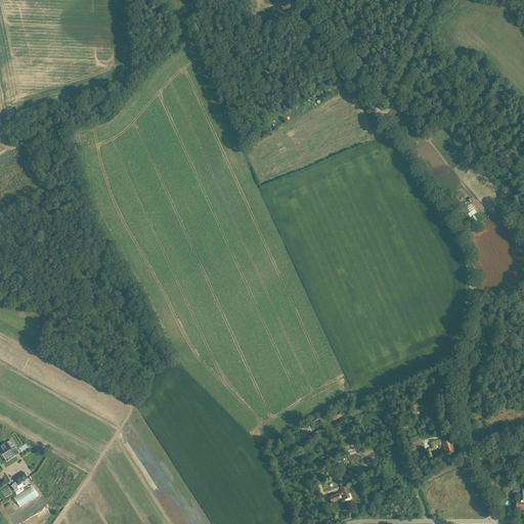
[(470,217),(477,213),(472,204),(465,208),(470,217)]
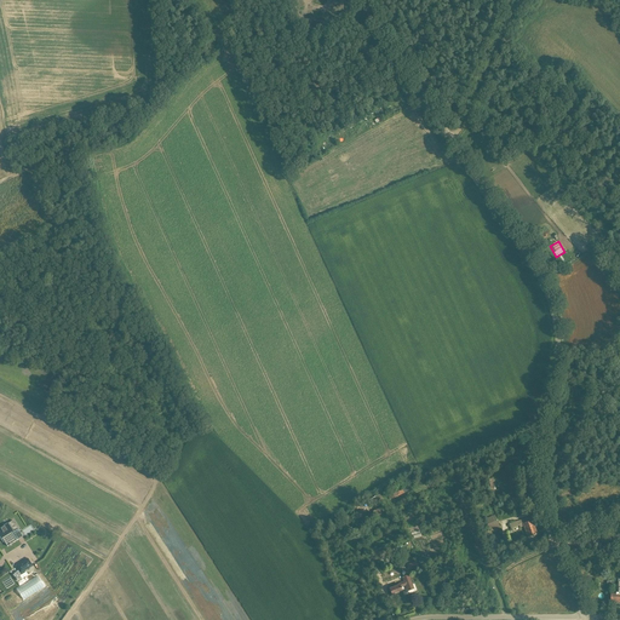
[(487,489),(497,488),(494,477),(486,480),(487,489)]
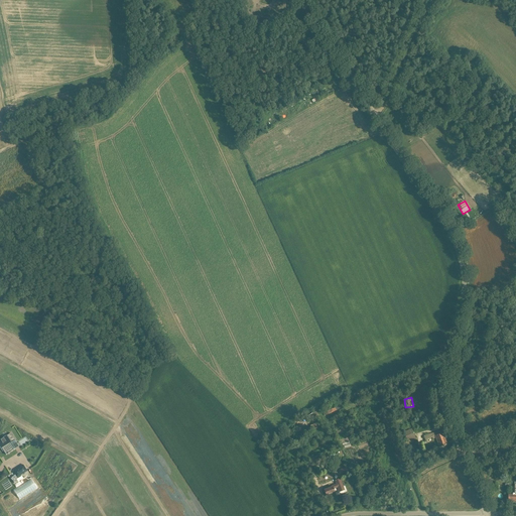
[(307,420),(318,412),(315,408),(304,416),(307,420)]
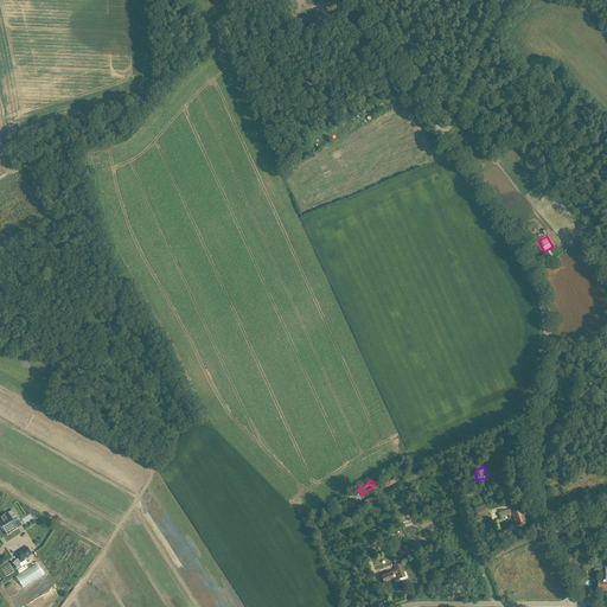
[(471,492),(479,489),(475,481),(471,484),(472,486),(466,489),(467,492),(470,491),(471,492)]
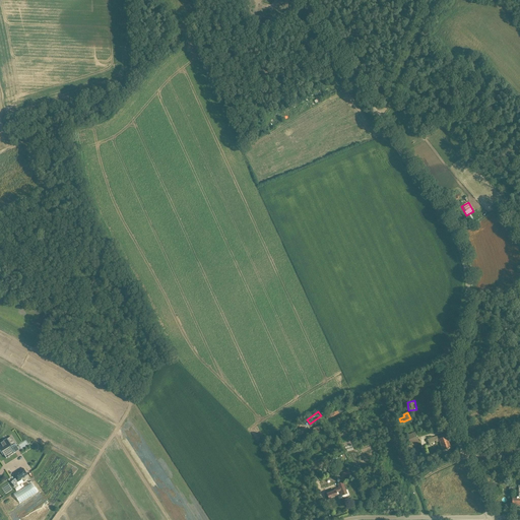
[(321,432),(318,427),(313,430),(316,435),(321,432)]
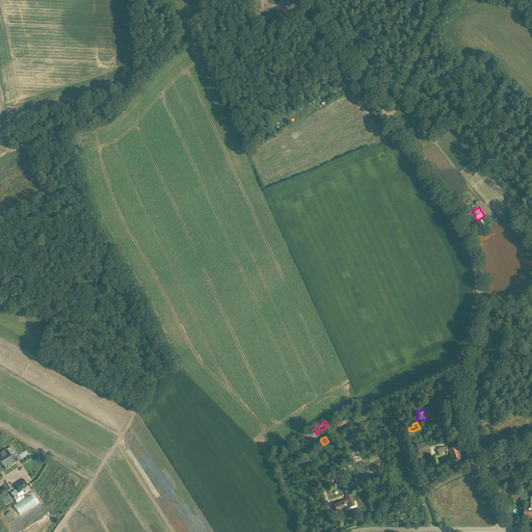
[(314,445),(310,437),(299,443),(303,450),(314,445)]
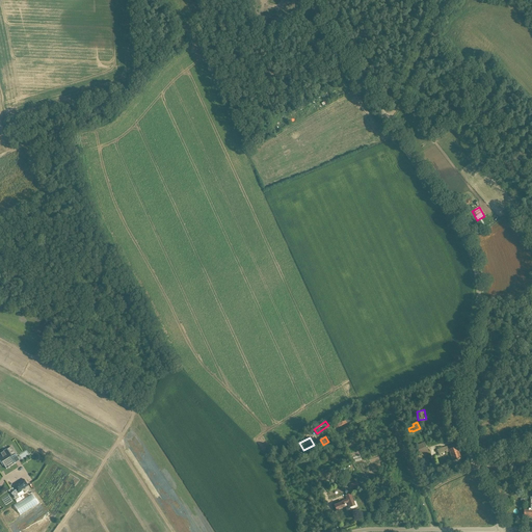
[(430,454),(424,442),(416,446),(420,455),(416,457),(417,460),(430,454)]
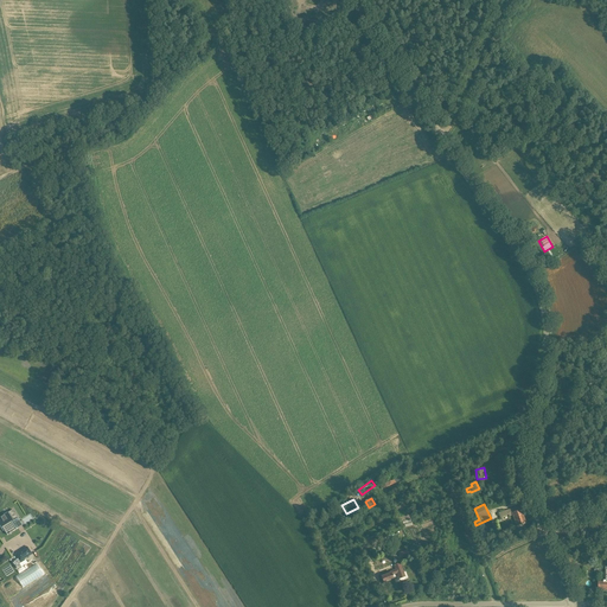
[(521,506),(499,513),(500,518),(509,515),(509,517),(512,516),(517,526),(526,523),(521,506)]
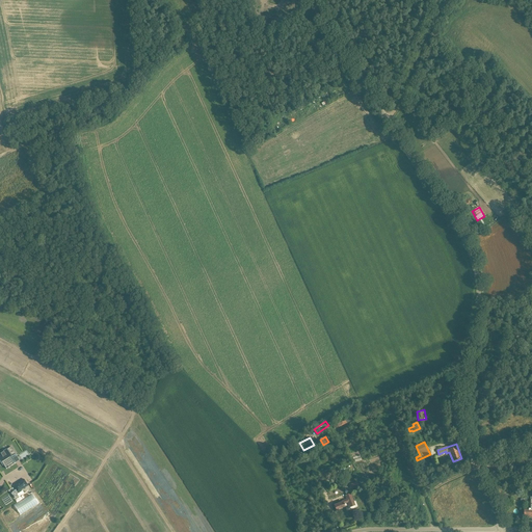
[(4,464),(6,469),(8,468),(8,469),(10,468),(9,467),(15,463),(10,457),(11,456),(12,457),(12,456),(16,454),(11,447),(0,453),(0,460),(1,463),(2,463),(3,462),(4,464)]
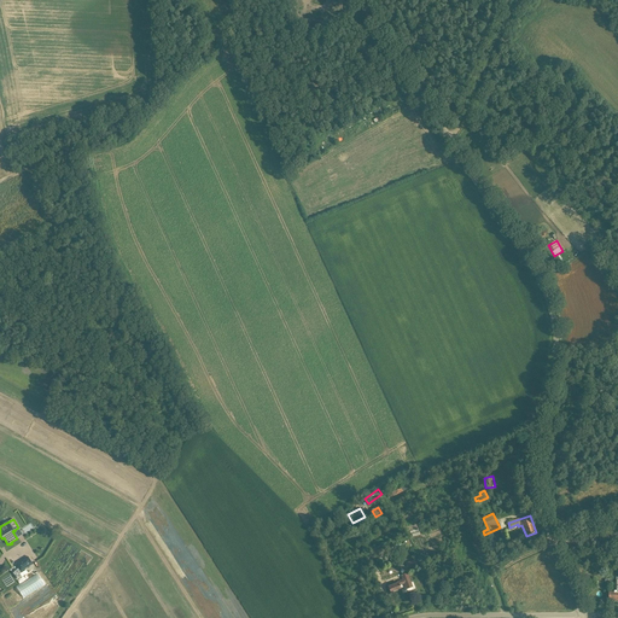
[(496,530),(487,535),(488,538),(490,538),(490,540),(488,541),(489,544),(500,538),(496,530)]
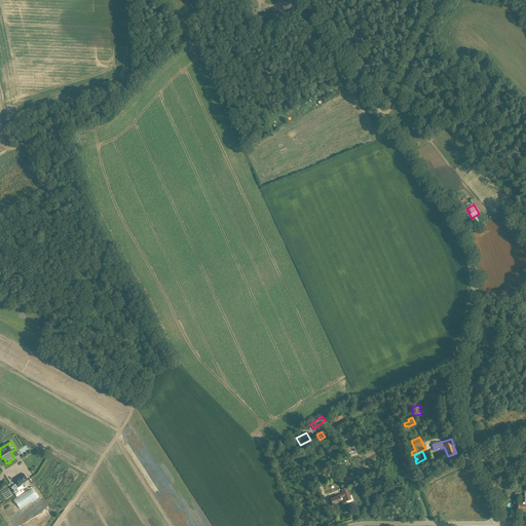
[(17,487),(22,484),(28,480),(24,474),(13,481),(17,487)]
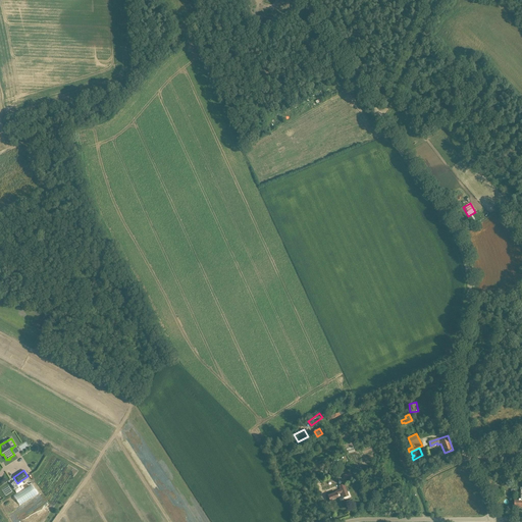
[(332,494),(328,496),(330,502),(340,498),(337,494),(342,493),(344,498),(349,496),(345,484),(338,486),(341,489),(332,492),(332,494)]
